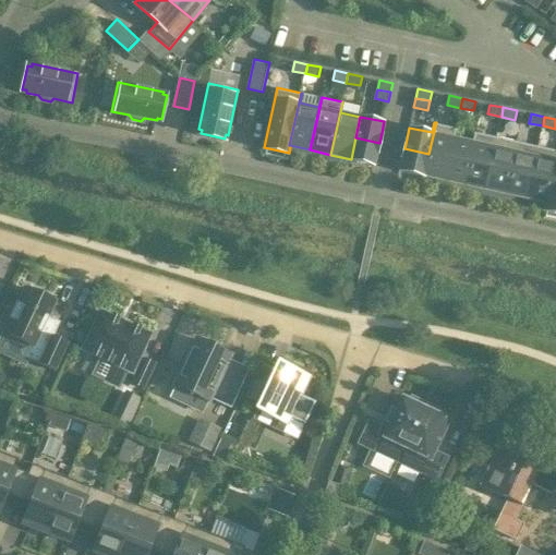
[(428,154),(424,176),(445,180),(456,127),(436,122),(428,154)]
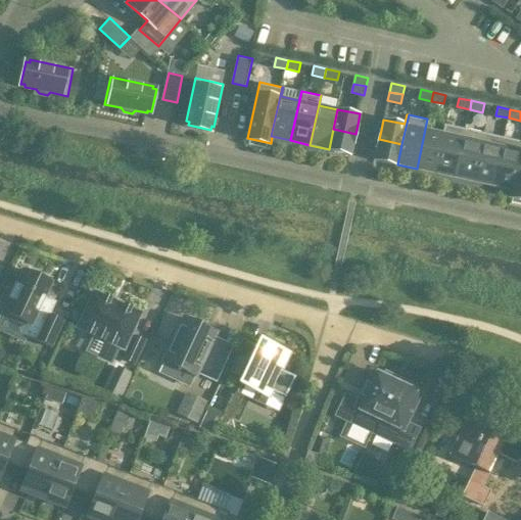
[(417,169),(435,173),(446,123),(445,123),(443,133),(426,129),(428,120),(427,119),(417,169)]
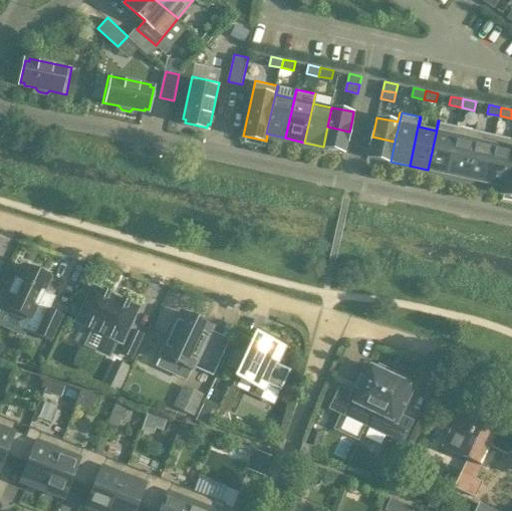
[(458,125),(439,120),(428,170),(447,174),(458,125)]
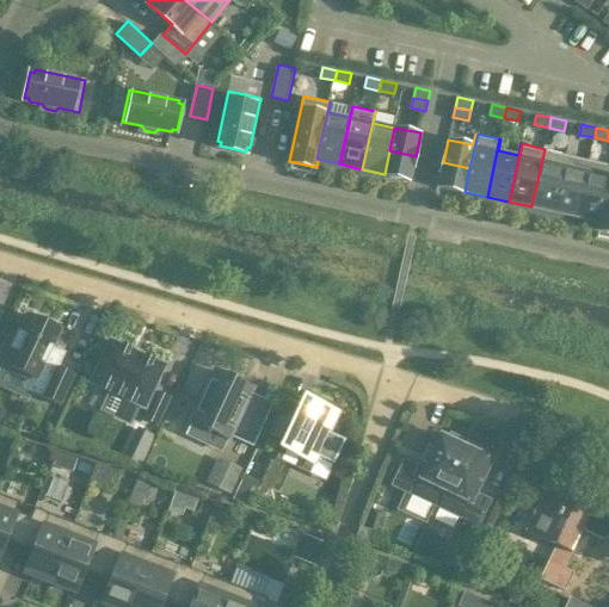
[(531,206),(554,211),(566,154),(545,149),(531,206)]
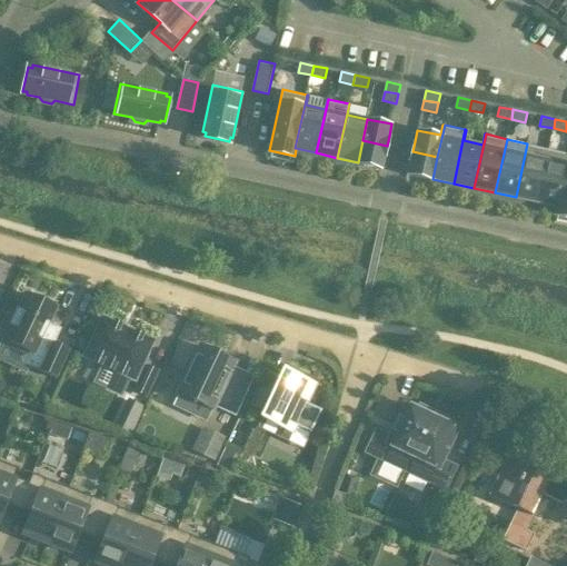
[(362,140),(358,162),(383,168),(385,156),(387,146),(362,140)]
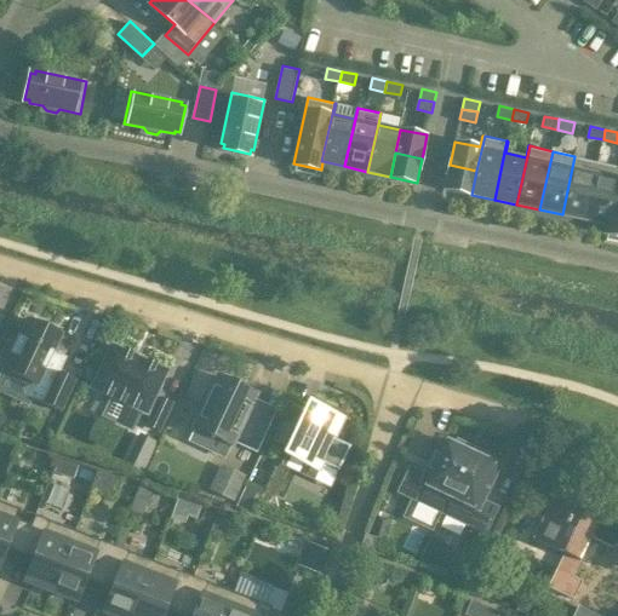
[(562,214),(584,219),(598,161),(574,156),(562,214)]
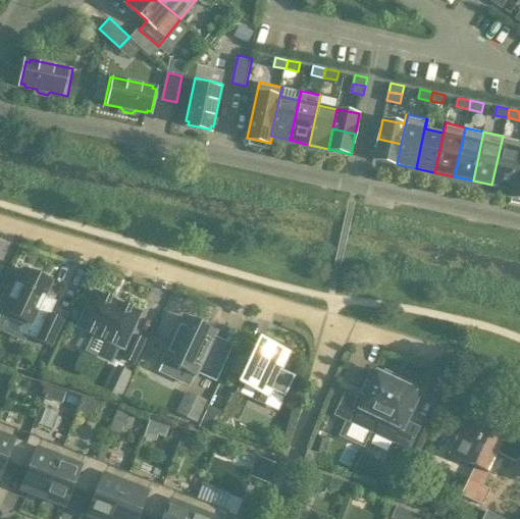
[(491,185),(510,189),(511,189),(519,150),(519,140),(503,136),(491,185)]
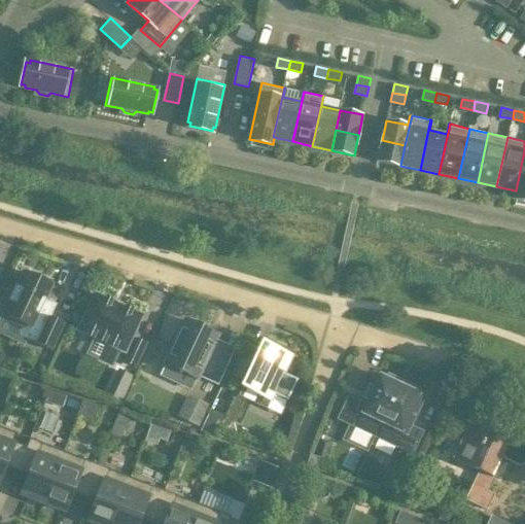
[(378,161),(400,166),(405,145),(382,140),(380,149),(378,161)]
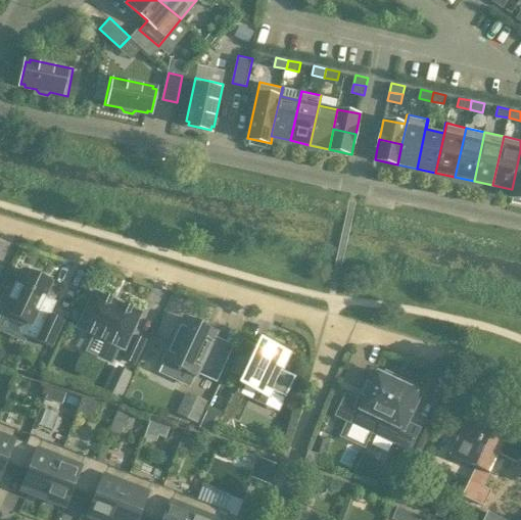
[(520,150),(512,189),(511,189),(510,196),(520,198),(520,150)]
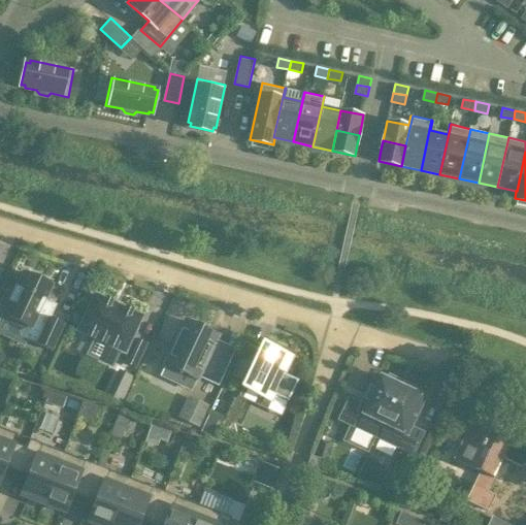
[(45,299),(53,284),(25,270),(18,286),(17,286),(10,299),(11,300),(4,314),(31,326),(27,334),(39,340),(52,316),(57,304),(45,299)]
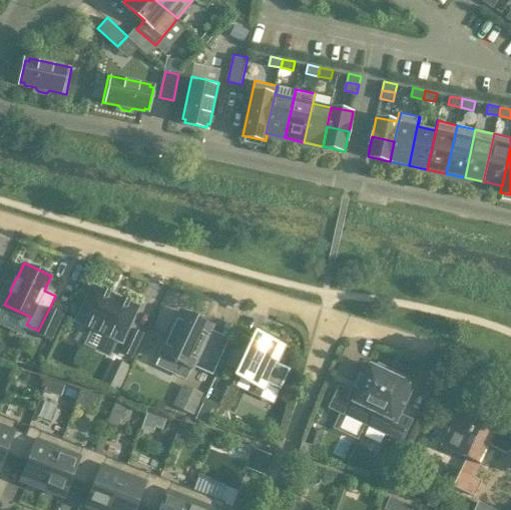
[(93,284),(76,320),(122,342),(123,340),(126,341),(122,350),(133,355),(143,334),(132,329),(132,330),(129,329),(139,306),(93,284)]
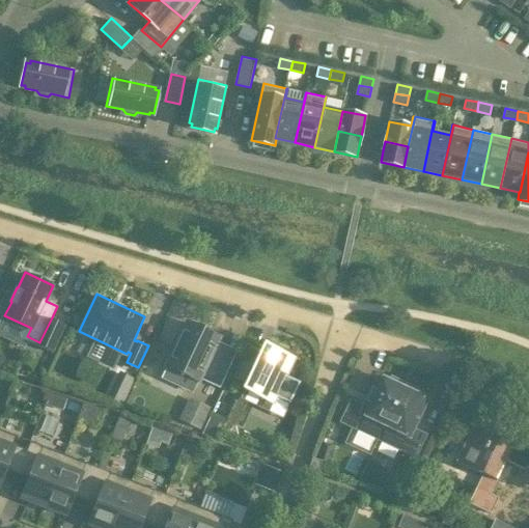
[(52,317),(39,342),(55,350),(66,324),(52,317)]
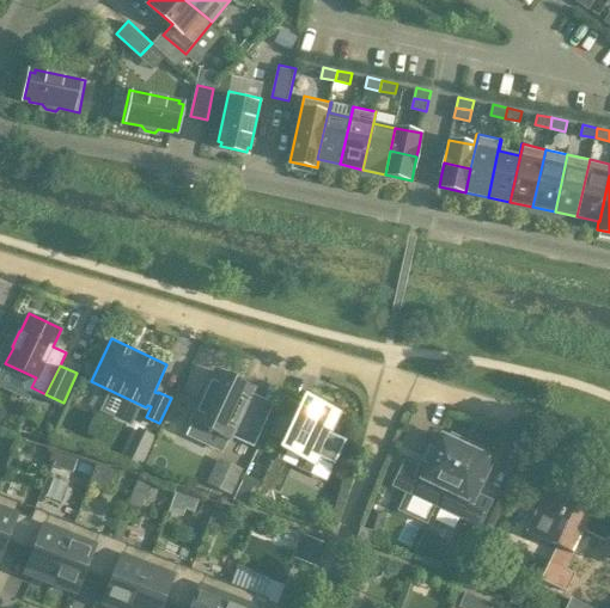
[(245,406),(255,387),(217,369),(193,421),(194,421),(188,434),(212,444),(217,431),(231,438),(232,435),(255,444),(268,417),(245,406)]
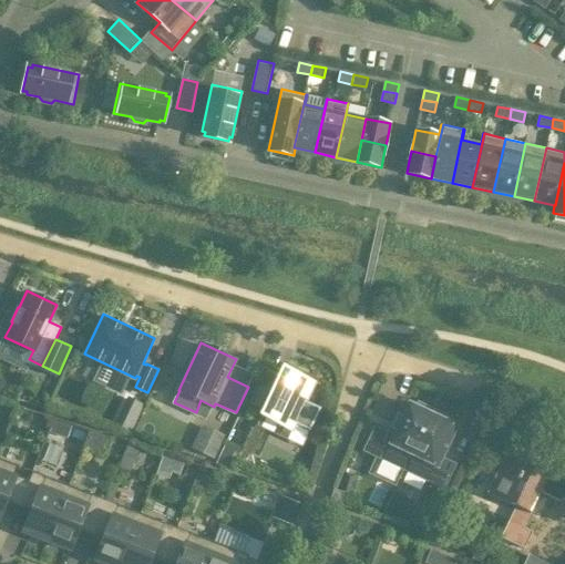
[(314,382),(284,369),(276,385),(263,379),(253,402),(266,408),(263,414),(283,423),(284,422),(286,423),(288,419),(311,429),(321,407),(306,399),(314,382)]
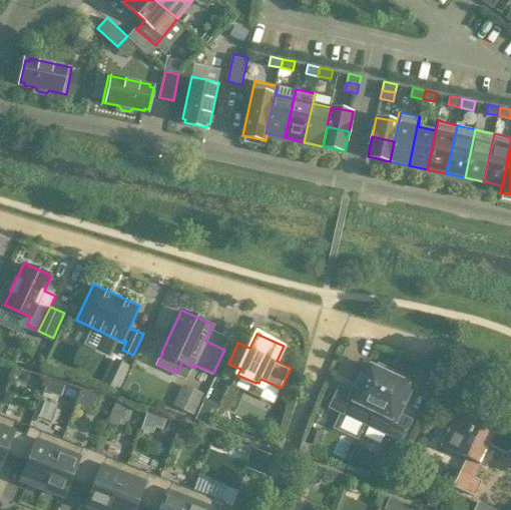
[(367,424),(392,369),(379,363),(377,367),(367,362),(353,391),(341,385),(330,406),(367,424)]
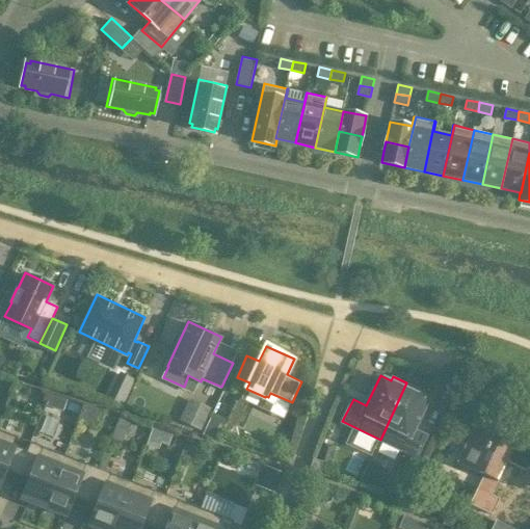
[(406,382),(380,440),(417,456),(428,434),(415,428),(429,399),(418,394),(420,389),(406,382)]
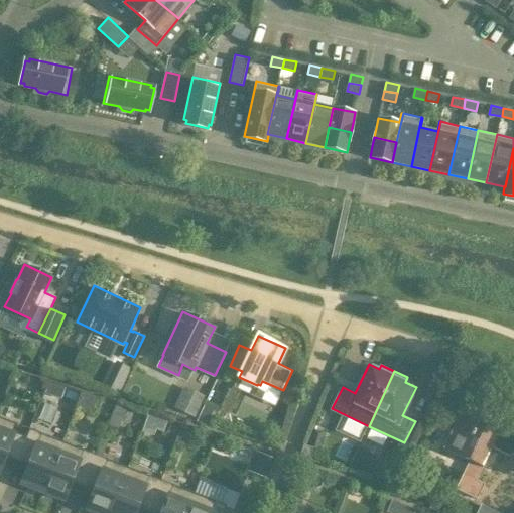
[(200,413),(206,391),(183,385),(177,408),(200,413)]
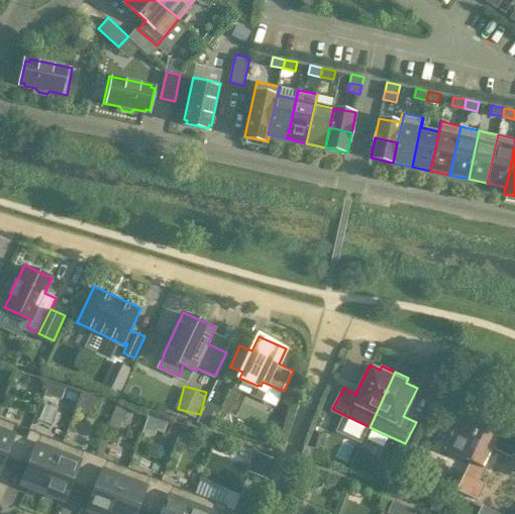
[(479,480),(485,468),(494,446),(514,455),(514,428),(504,423),(503,427),(467,410),(447,450),(471,460),(457,488),(467,493),(467,492),(479,497),(486,483),(479,480)]
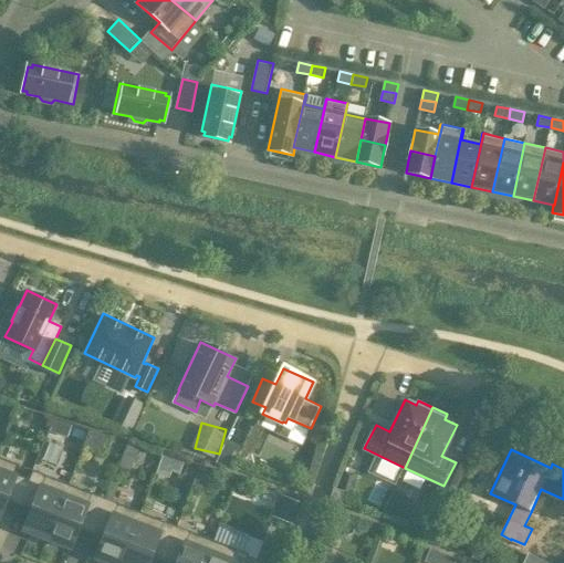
[(0,456),(0,515),(7,499),(20,504),(30,478),(17,473),(20,465),(0,456)]
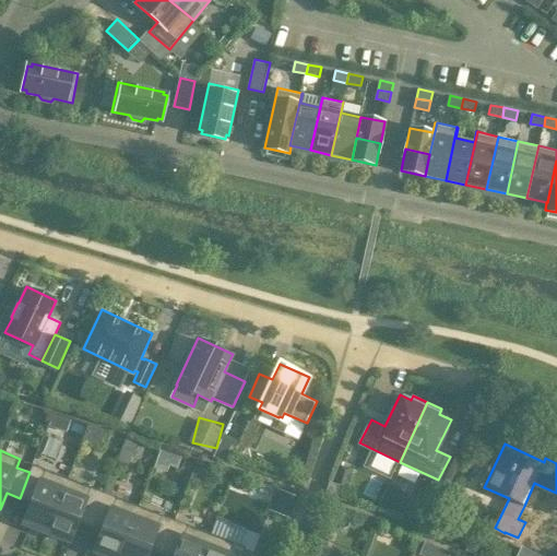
[(30,472),(20,498),(32,503),(24,523),(35,527),(35,528),(36,529),(36,528),(40,529),(40,530),(42,531),(42,530),(46,531),(46,532),(47,533),(68,477),(33,463),(30,472)]
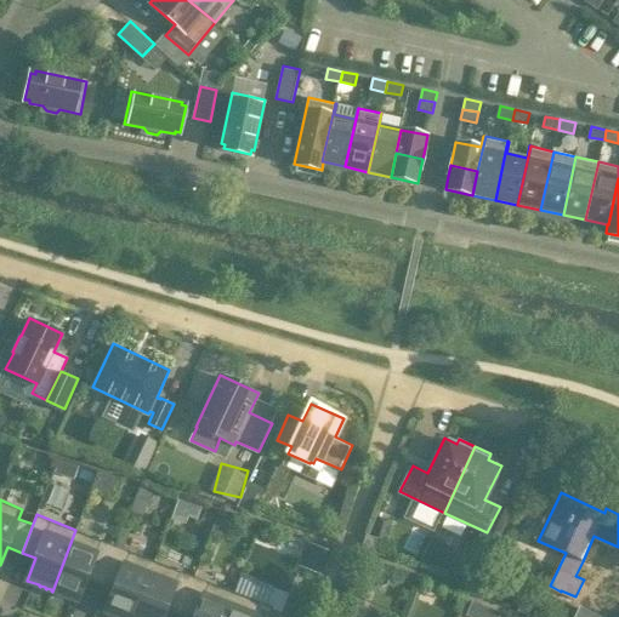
[(75,530),(52,592),(54,590),(58,593),(57,593),(60,594),(60,593),(64,595),(66,596),(66,595),(78,600),(86,578),(101,583),(115,544),(75,530)]
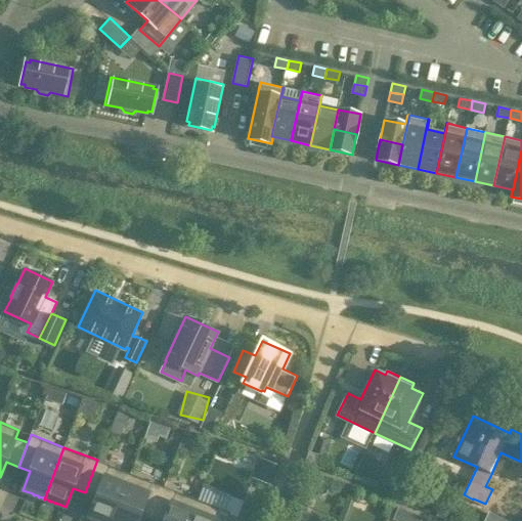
[(320,453),(309,449),(305,462),(317,465),(320,453)]
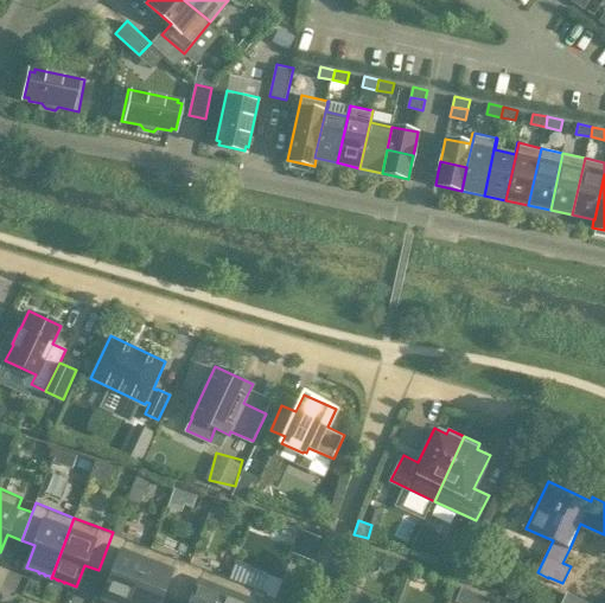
[(113,532),(99,570),(112,576),(103,597),(115,602),(116,602),(119,602),(129,602),(152,547),(113,532)]
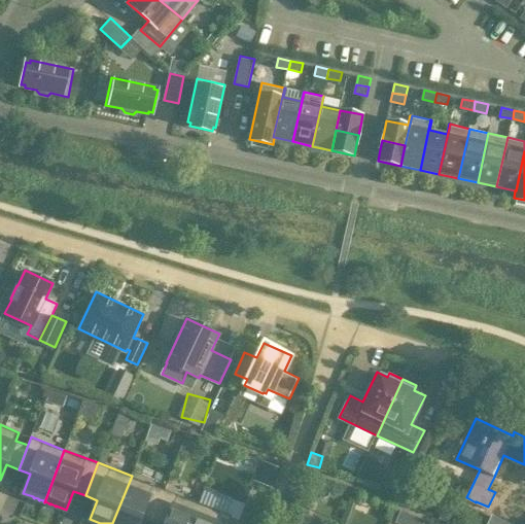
[(132,476),(112,523),(137,523),(140,517),(152,522),(165,489),(132,476)]
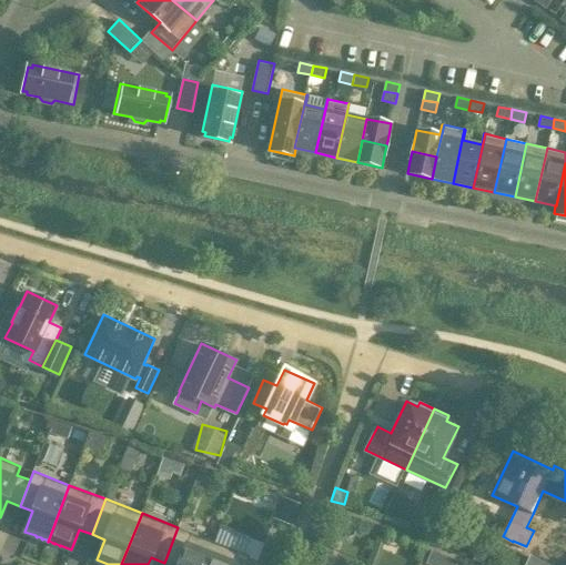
[(178,527),(164,563),(170,564),(204,564),(214,541),(178,527)]
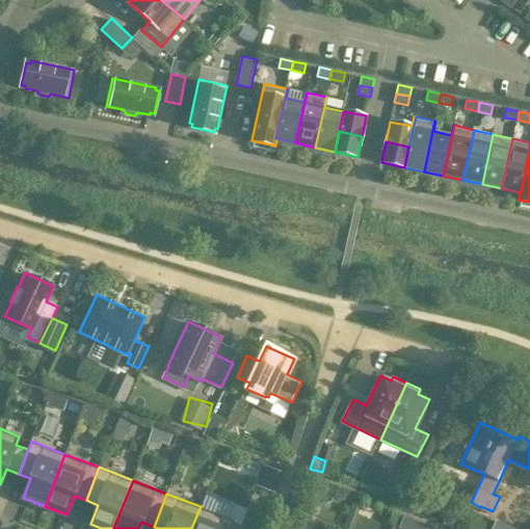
[(201,506),(191,528),(230,528),(234,520),(201,506)]
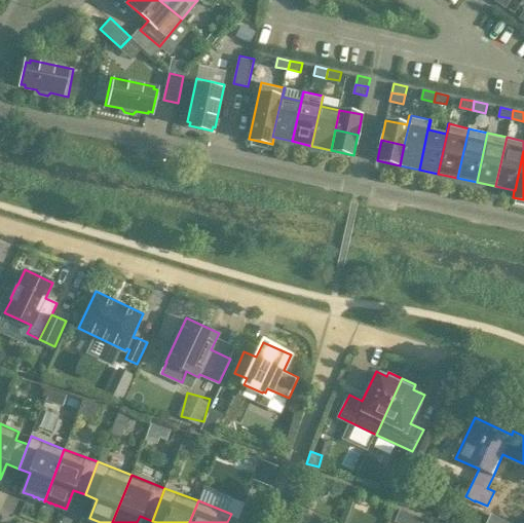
[(448,520),(457,522),(459,522),(462,514),(451,510),(448,520)]
